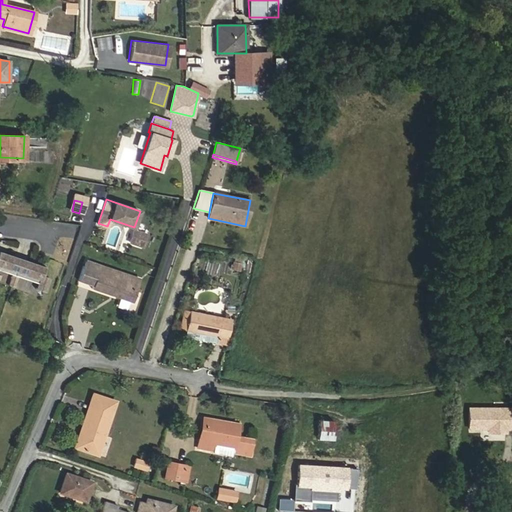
[(140,246),(146,231),(134,227),(129,242),(140,246)]
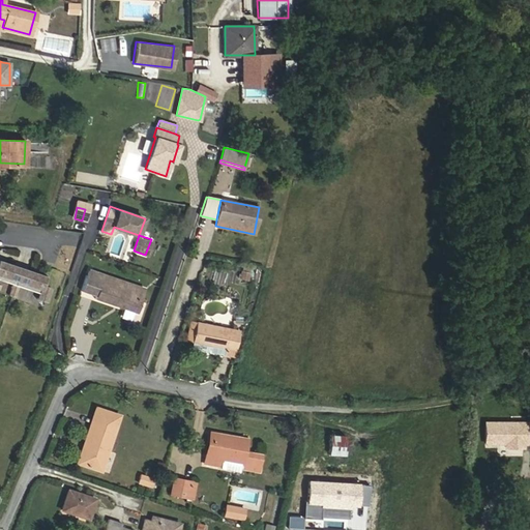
[(0,280),(38,292),(36,298),(45,301),(50,287),(41,284),(45,275),(0,260),(0,280)]
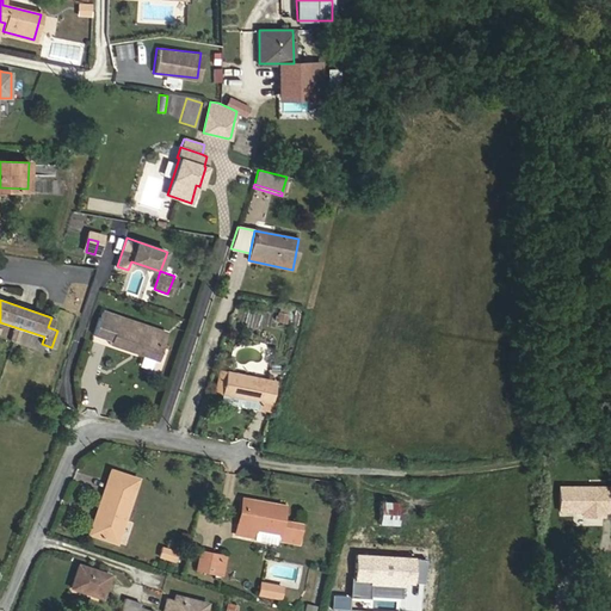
[(158,360),(167,333),(102,310),(93,335),(110,341),(109,345),(158,360)]
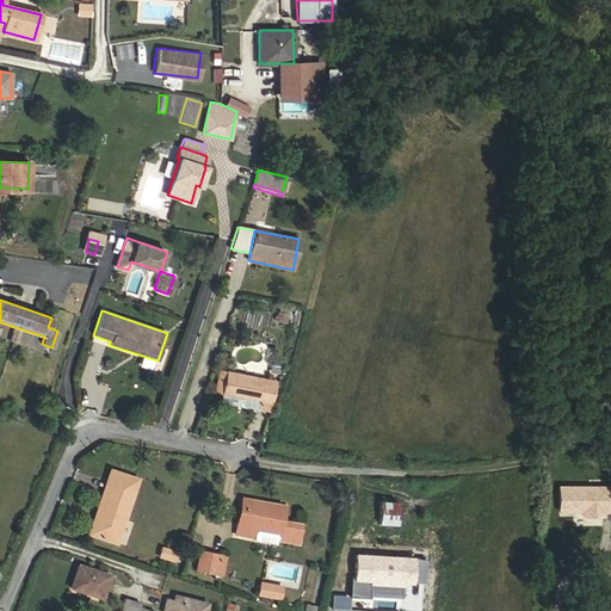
[(285,323),(288,314),(277,313),(276,321),(285,323)]
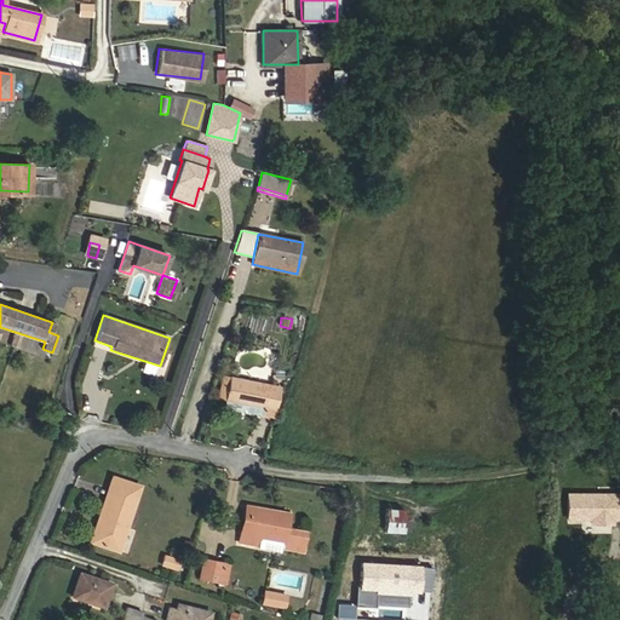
[(225,400),(230,375),(222,374),(217,397),(225,400)]
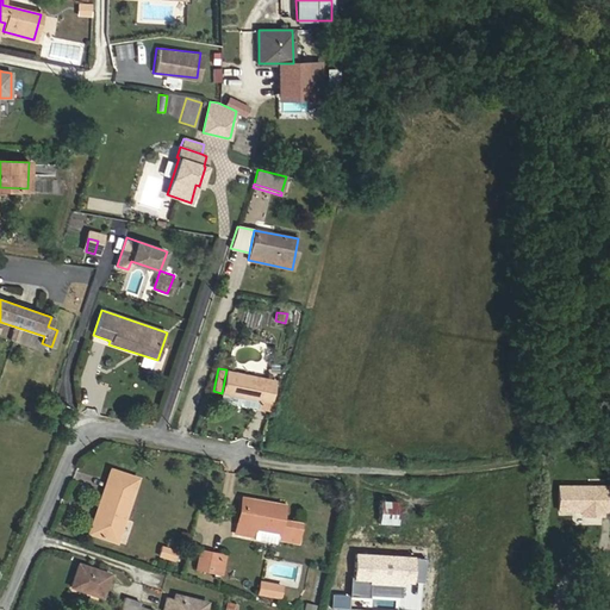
[(268,410),(274,380),(226,369),(222,393),(219,400),(268,410)]
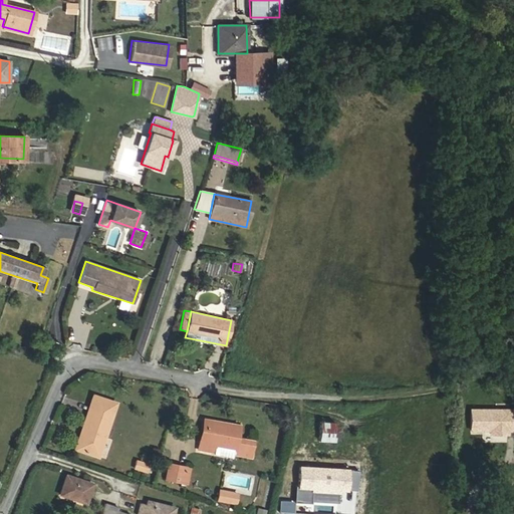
[(78,450),(84,432),(83,432),(95,396),(92,395),(75,449),(78,450)]
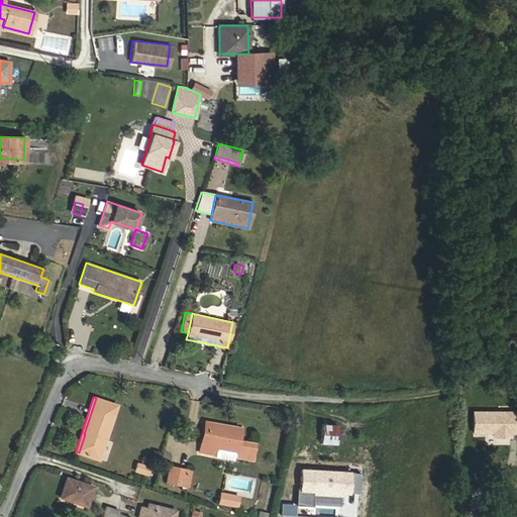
[(98,459),(116,405),(96,398),(84,434),(85,434),(79,452),(98,459)]
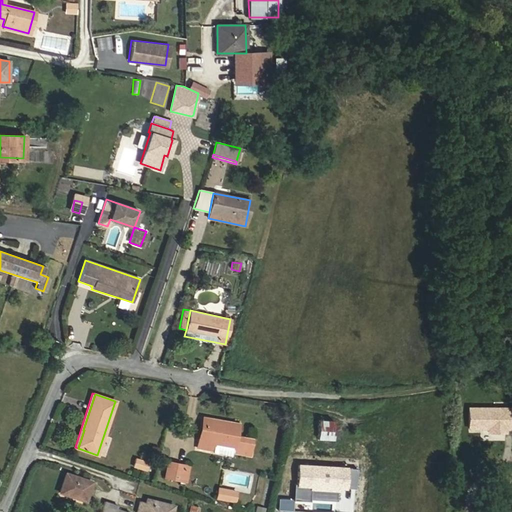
[(222,421),(203,417),(199,438),(201,438),(205,420),(221,424),(222,421)]
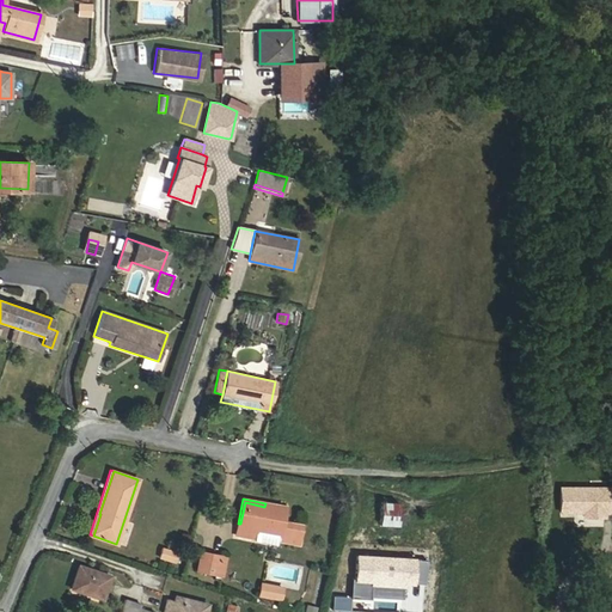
[(397,534),(398,502),(379,501),(378,533),(397,534)]
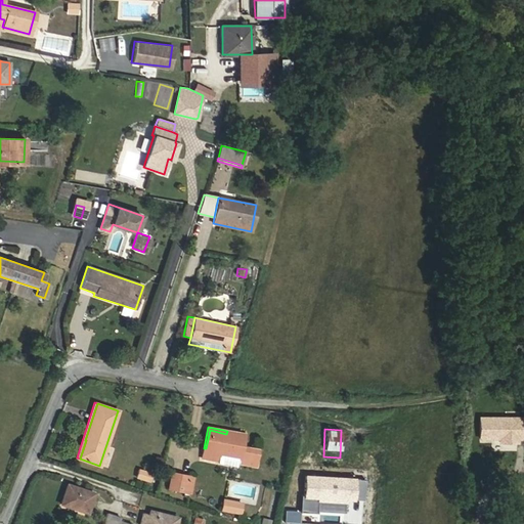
[(255,466),(258,449),(242,446),(244,434),(227,431),(226,434),(210,430),(206,448),(204,448),(202,457),(219,461),(218,463),(238,467),(238,463),(255,466)]
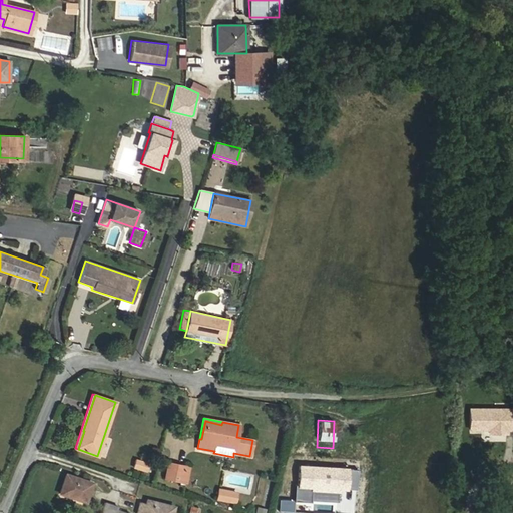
[(145,470),(148,463),(136,460),(134,467),(145,470)]
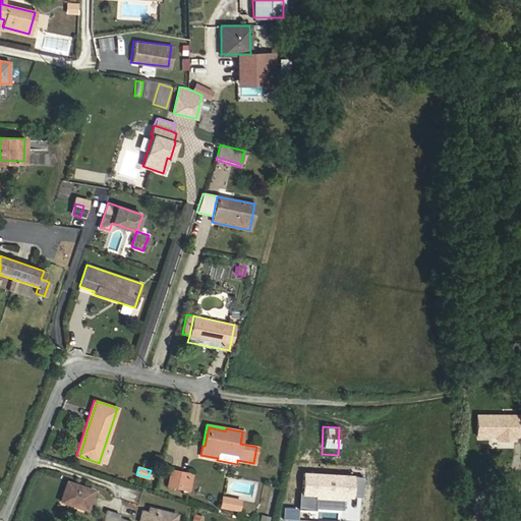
[(190,482),(185,481),(186,473),(171,470),(168,484),(188,489),(190,482)]
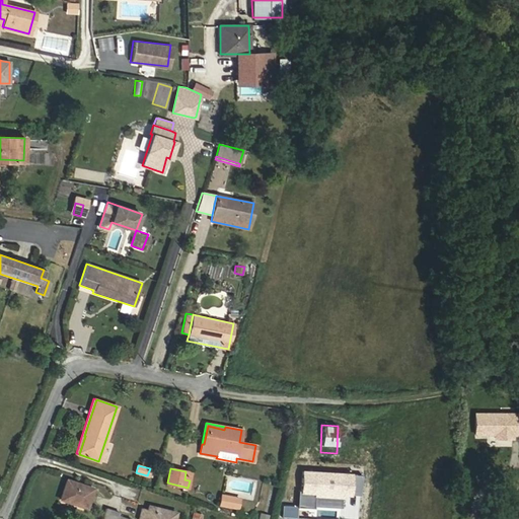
[(87,508),(93,489),(66,479),(60,499),(87,508)]
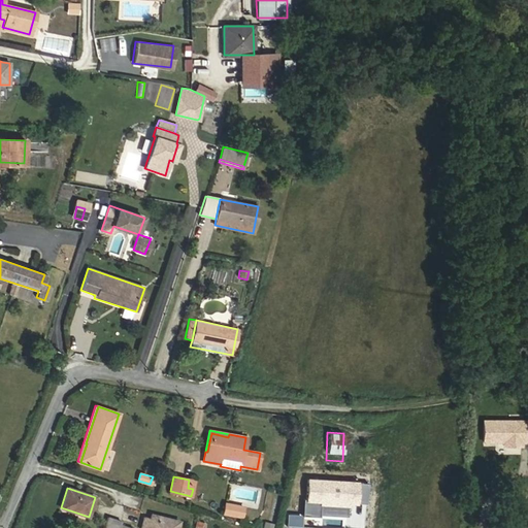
[(234,512),(235,505),(225,503),(224,513),(241,517),(242,513),(234,512)]
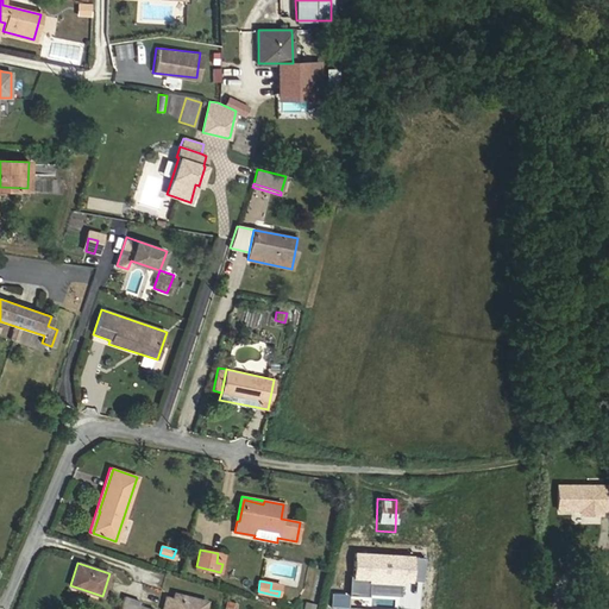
[(203,608),(207,601),(174,592),(173,597),(164,595),(159,608),(203,608)]
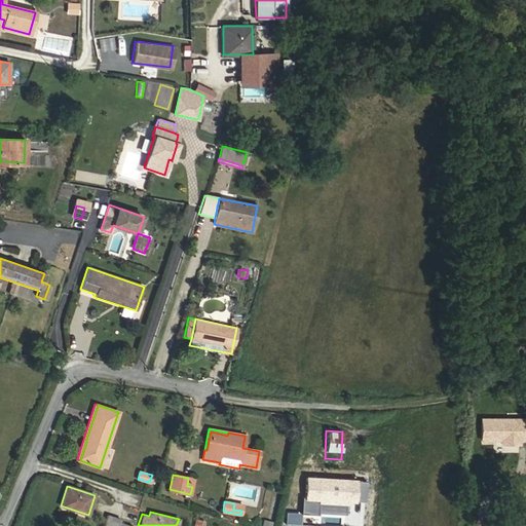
[(132,525),(120,522),(121,520),(107,515),(103,525),(132,525)]
